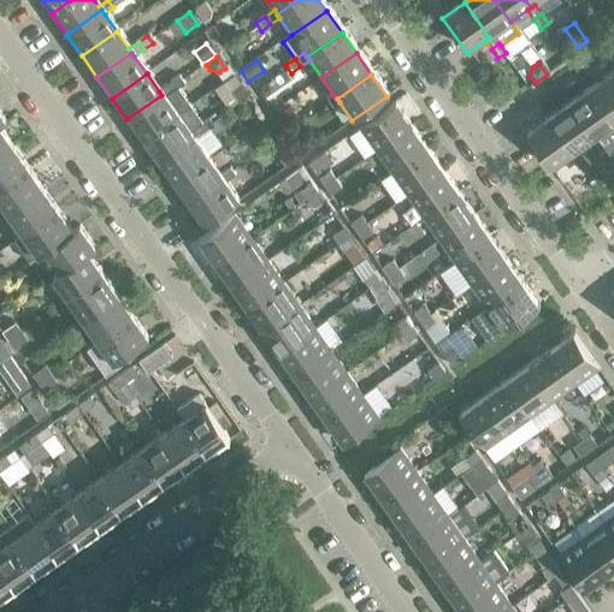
[(613,79),(610,75),(589,89),(613,124),(613,123),(613,79)]
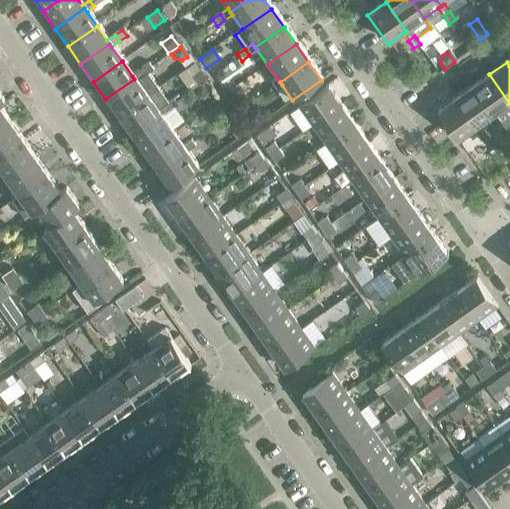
[(147,65),(139,70),(144,77),(146,75),(152,71),(147,65)]
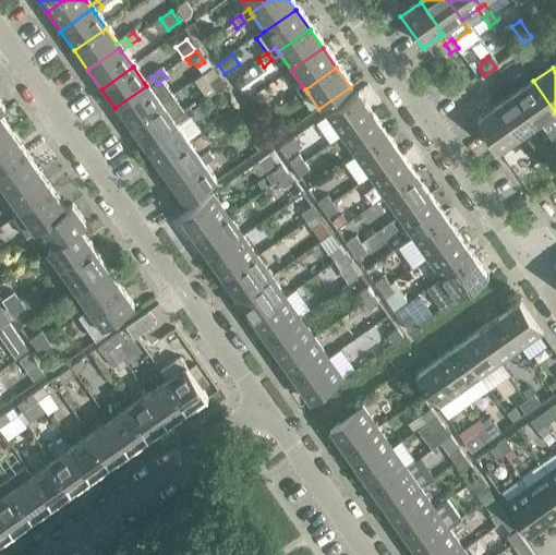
[(157,84),(152,76),(144,83),(146,86),(148,89),(157,84)]
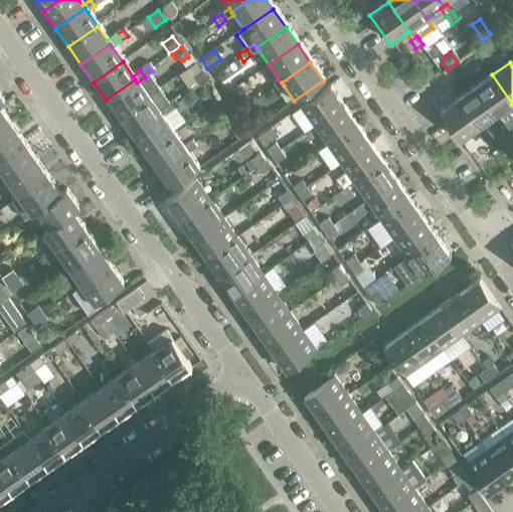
[(512,104),(492,74),(475,88),(495,116),(509,106),(512,104)]
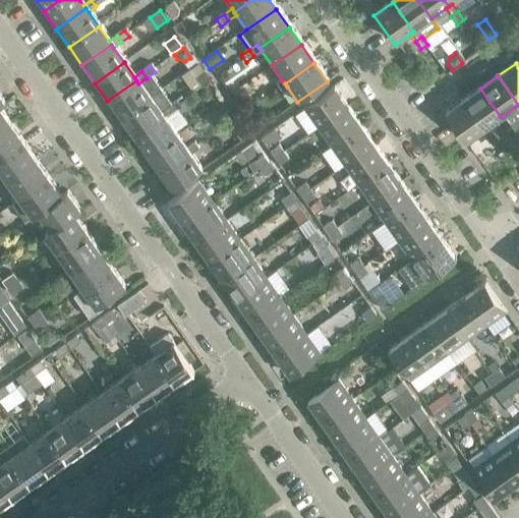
[(159,92),(149,76),(147,78),(138,83),(136,80),(107,101),(120,119),(159,92)]
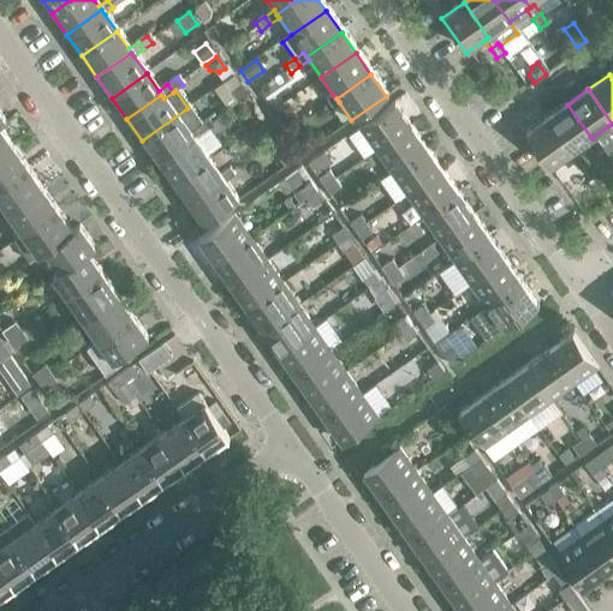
[(339,102),(337,99),(333,95),(325,101),(329,109),(339,102)]
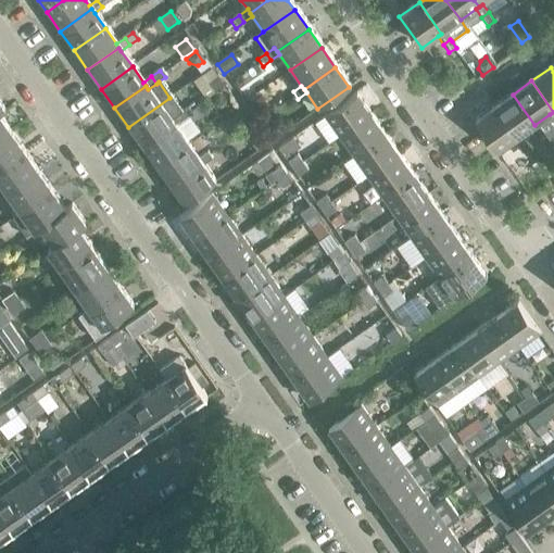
[(323,117),(337,138),(369,116),(354,95),(323,117)]
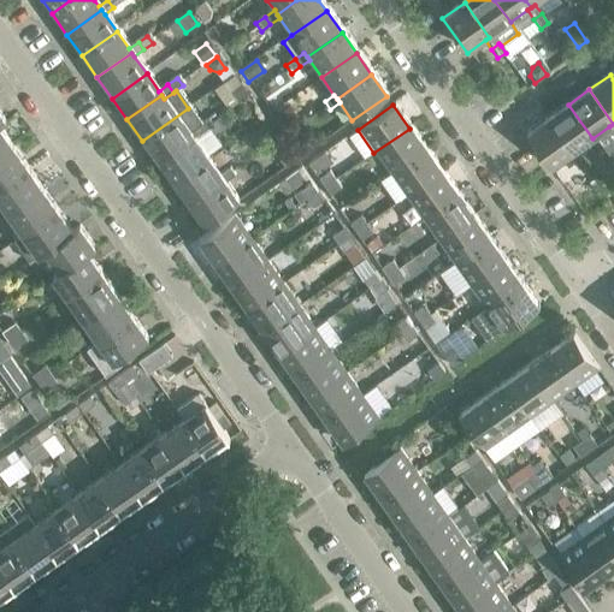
[(592,138),(568,105),(547,119),(571,154),(574,152),(592,138)]
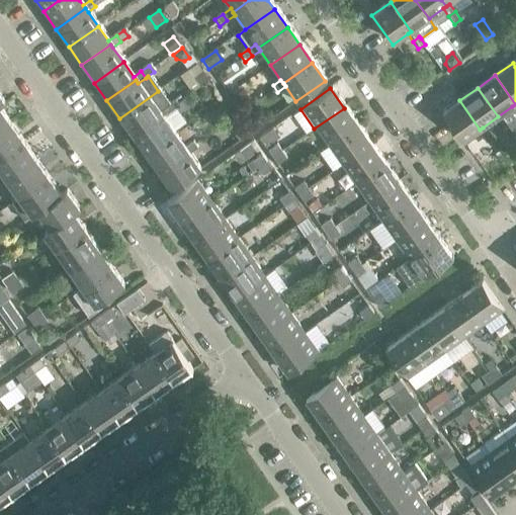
[(119,118),(132,137),(161,115),(159,112),(166,107),(168,105),(158,91),(119,118)]
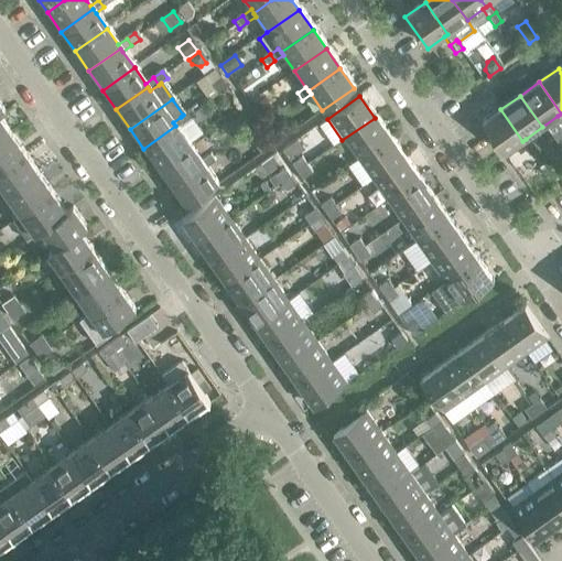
[(261,101),(250,108),(261,123),(271,116),(261,101)]
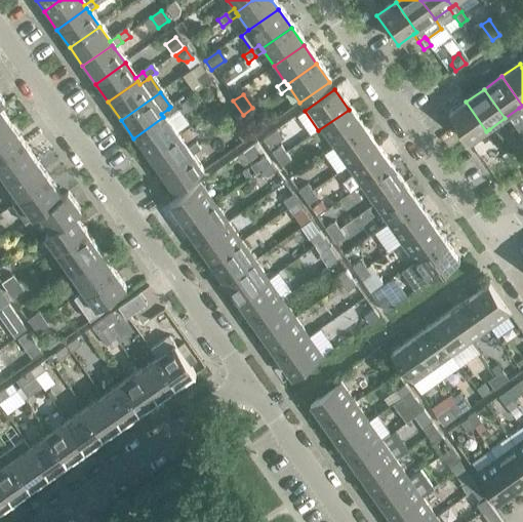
[(163,117),(133,138),(147,156),(175,135),(188,127),(179,116),(184,114),(185,115),(195,108),(189,99),(178,107),(176,103),(170,107),(168,109),(173,115),(165,121),(163,117)]
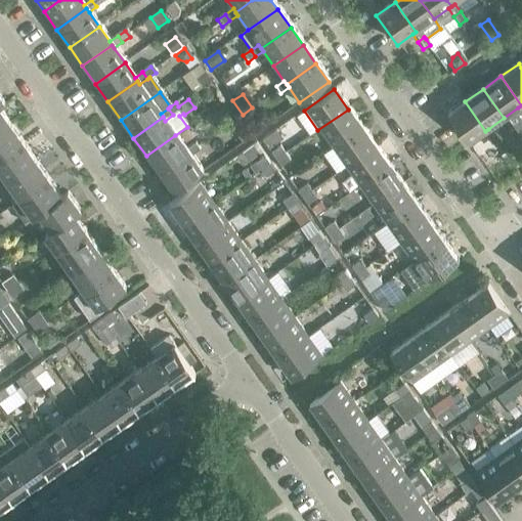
[(485,131),(465,101),(446,115),(467,144),(482,133),(485,131)]
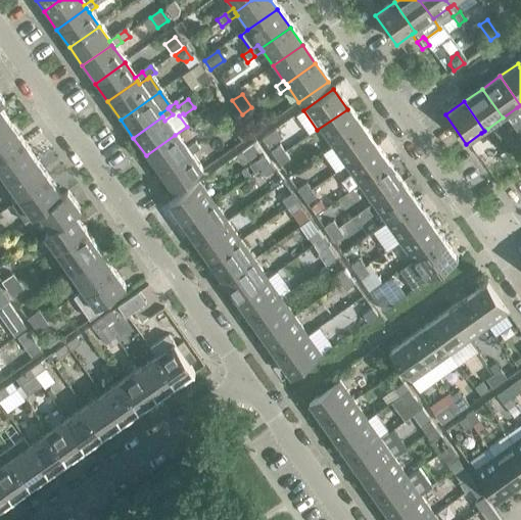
[(173,114),(168,108),(160,113),(162,116),(164,121),(173,114)]
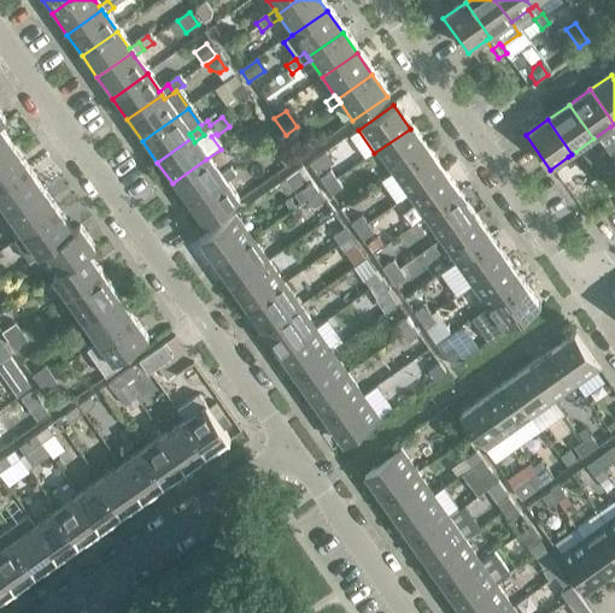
[(426,151),(410,129),(374,153),(390,176),(426,151)]
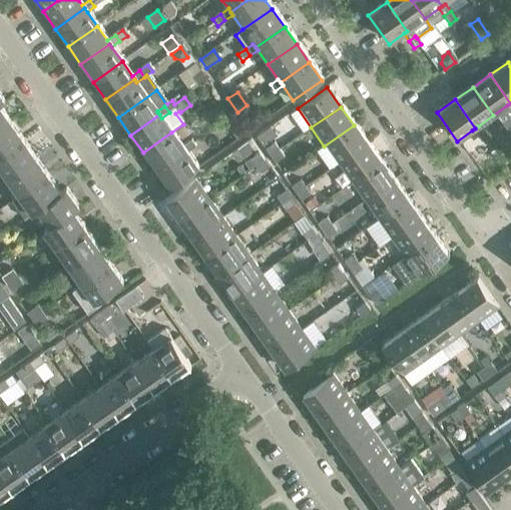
[(0,130),(9,124),(0,111),(0,130)]
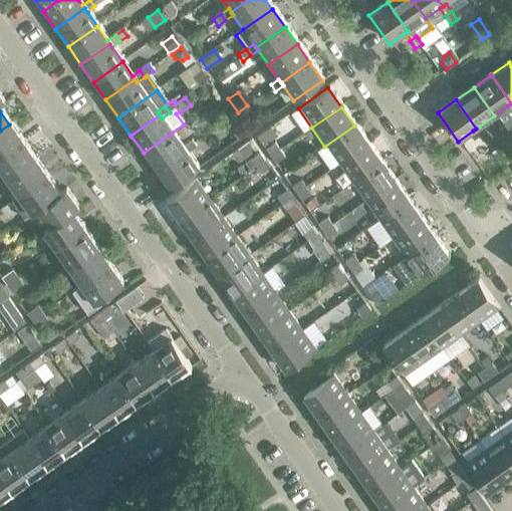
[(245,124),(250,131),(257,125),(253,119),(245,124)]
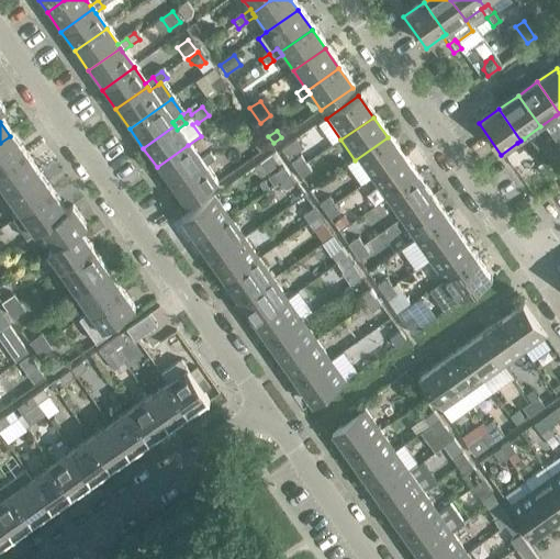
[(0,171),(23,155),(10,136),(0,143),(0,171)]
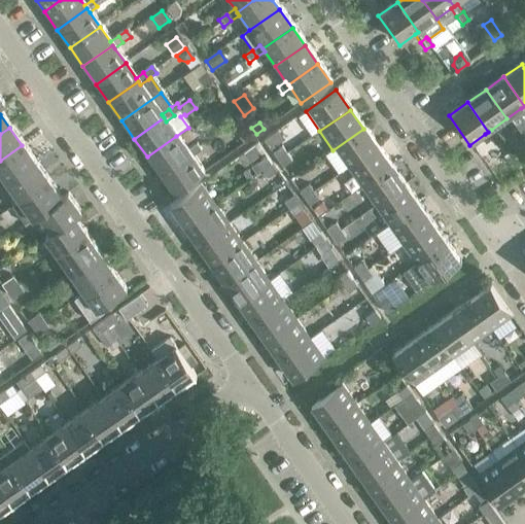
[(377,148),(363,129),(333,150),(347,169),(377,148)]
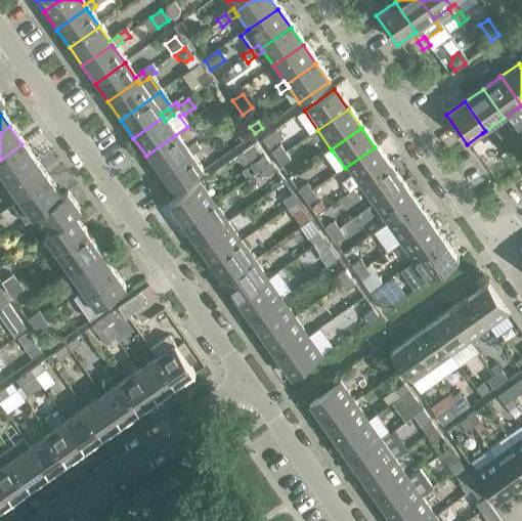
[(494,136),(488,129),(485,131),(482,133),(487,141),(494,136)]
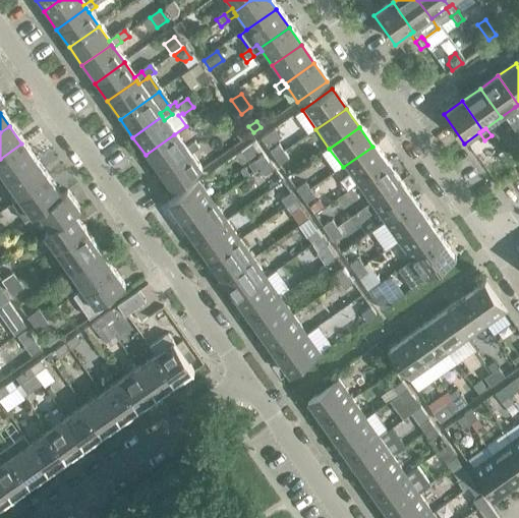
[(235,136),(240,142),(247,137),(243,131),(235,136)]
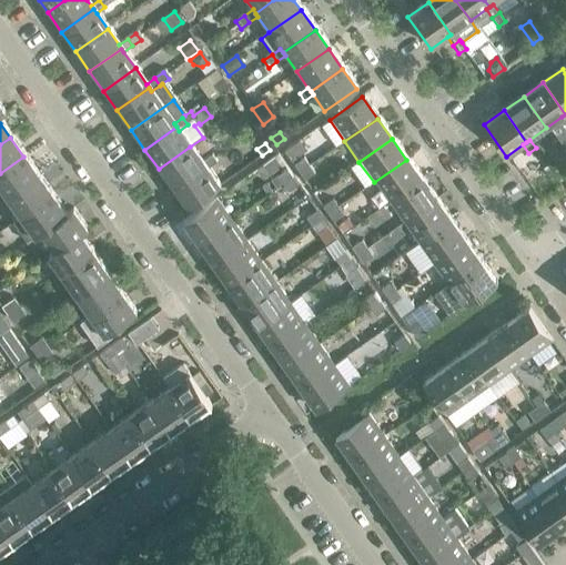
[(296,143),(282,153),(290,163),(304,153),(296,143)]
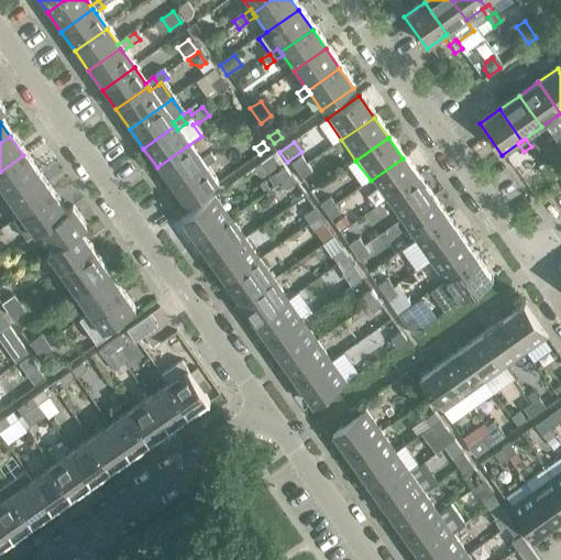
[(202,165),(199,161),(188,145),(157,167),(171,187),(202,165)]
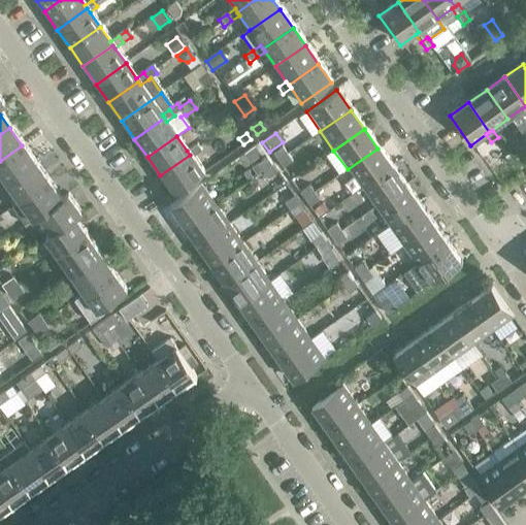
[(503,145),(498,137),(491,142),(497,151),(503,145)]
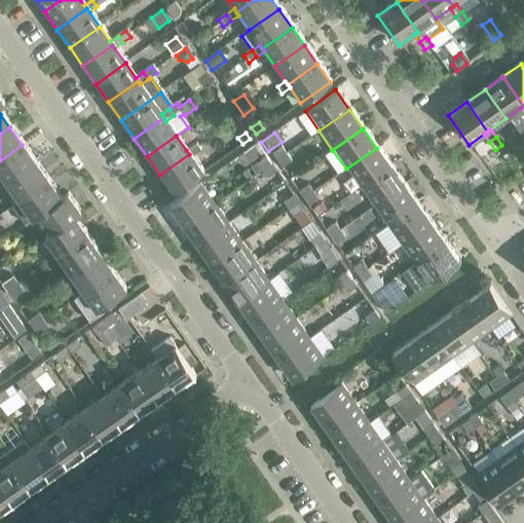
[(35,163),(22,145),(0,160),(0,177),(5,184),(35,163)]
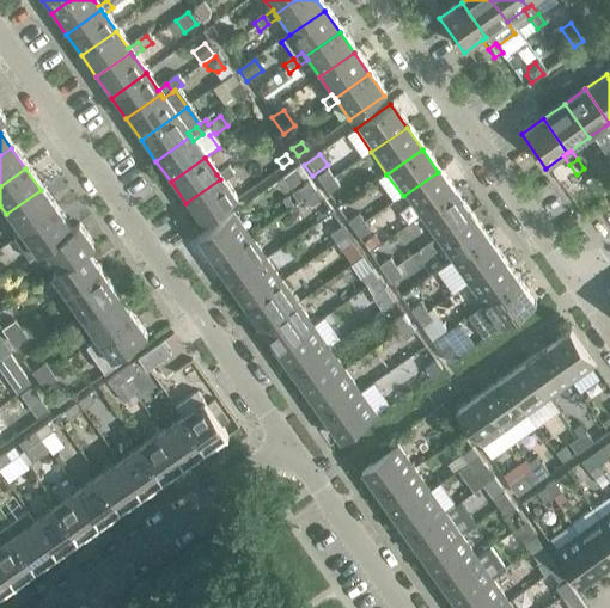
[(232,176),(226,169),(217,174),(220,179),(223,183),(232,176)]
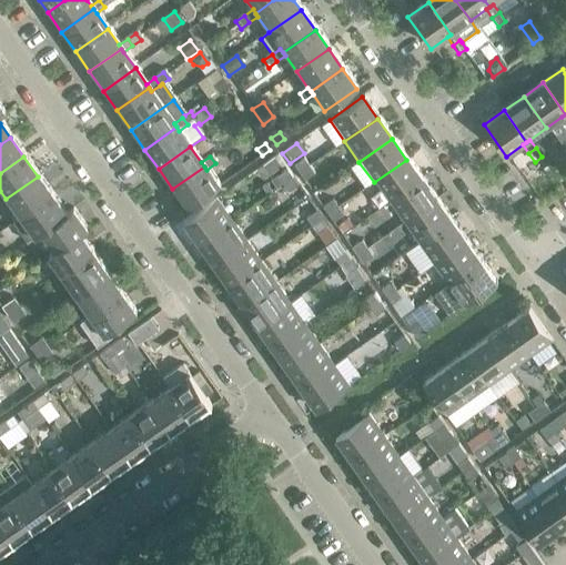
[(301,160),(291,168),(296,175),(306,168),(301,160)]
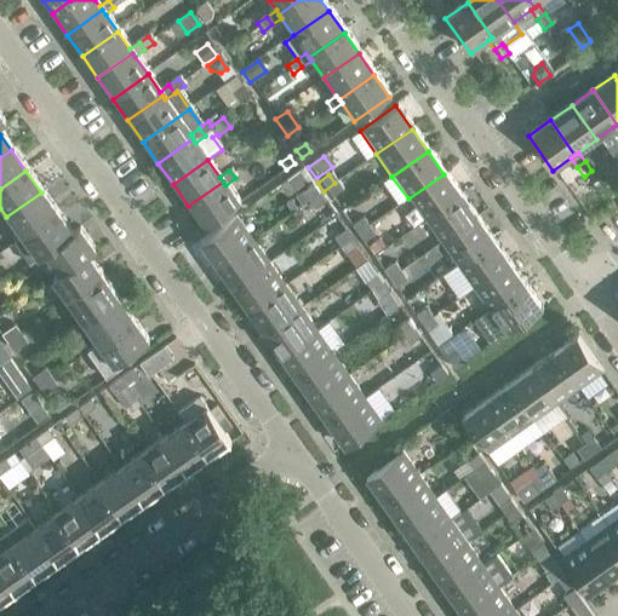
[(459,196),(444,174),(408,199),(424,222),(459,196)]
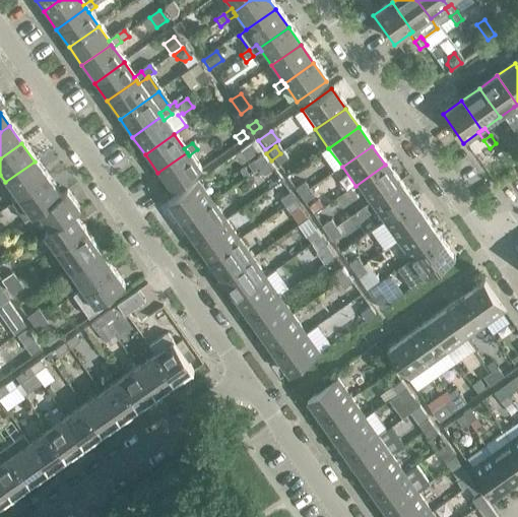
[(200,171),(189,155),(187,152),(157,173),(171,191),(200,171)]
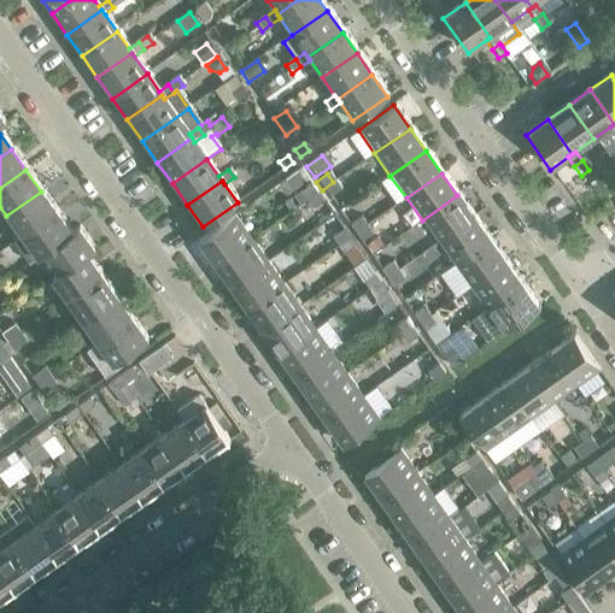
[(339,190),(333,182),(322,190),(328,199),(339,190)]
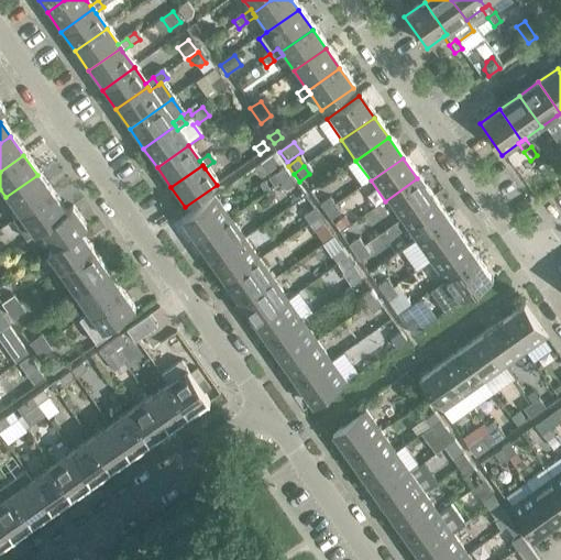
[(273,177),(278,185),(287,178),(282,171),(273,177)]
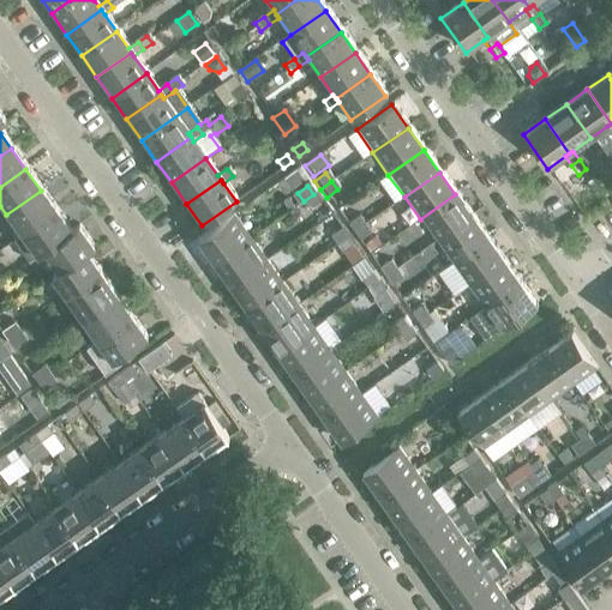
[(55,212),(41,191),(6,215),(22,236),(55,212)]
